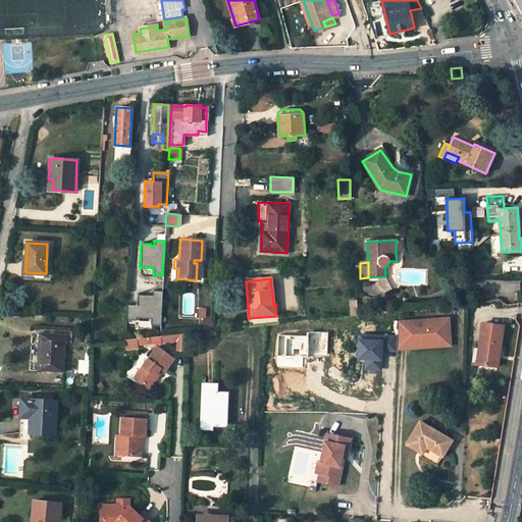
[(137,305),(126,304),(125,320),(150,321),(150,326),(160,326),(162,291),(152,291),(152,295),(151,298),(145,297),(146,295),(137,295),(137,305)]
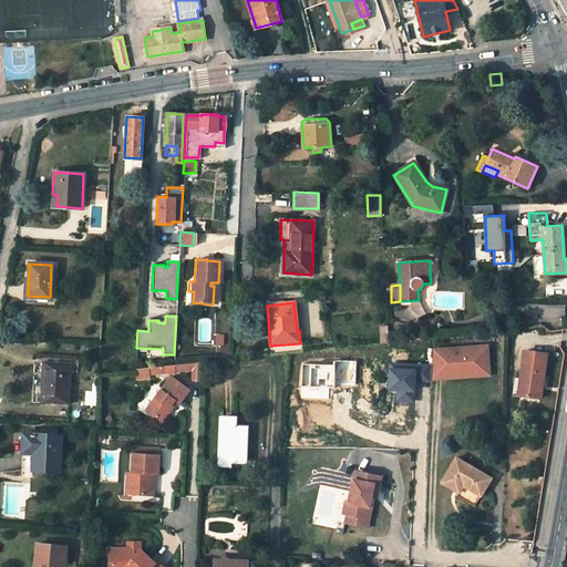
[(487,346),(433,349),(432,380),(446,379),(445,371),(481,369),(480,357),(488,356),(487,346)]
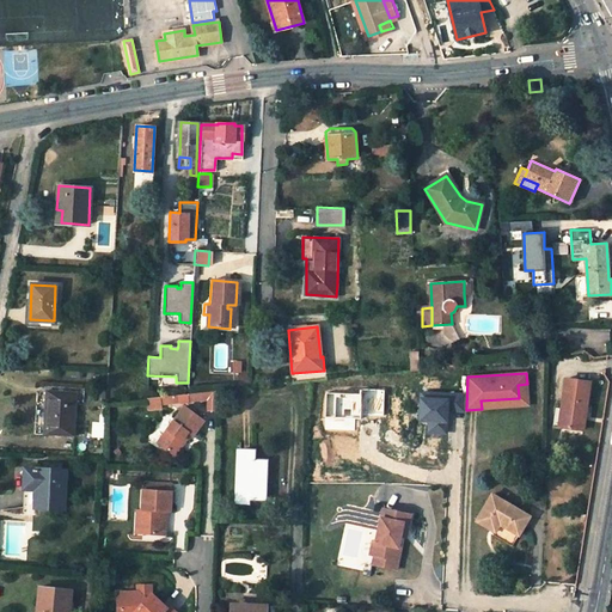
[(588,381),(564,380),(561,410),(564,410),(563,428),(583,429),(585,411),(582,410),(582,407),(585,408),(588,381)]
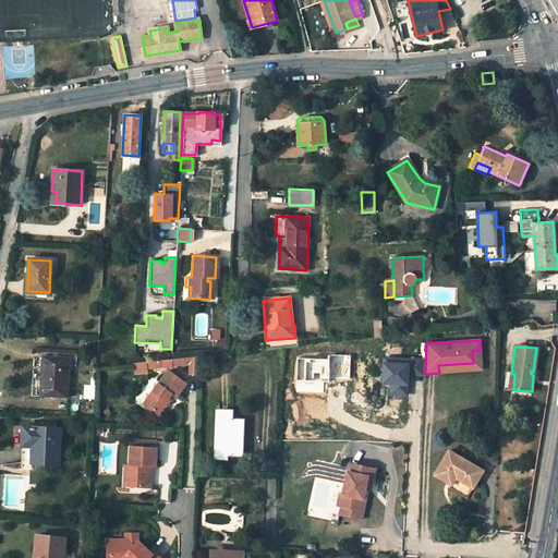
[(438,365),(439,373),(482,370),(481,350),(472,351),(473,363),(438,365)]
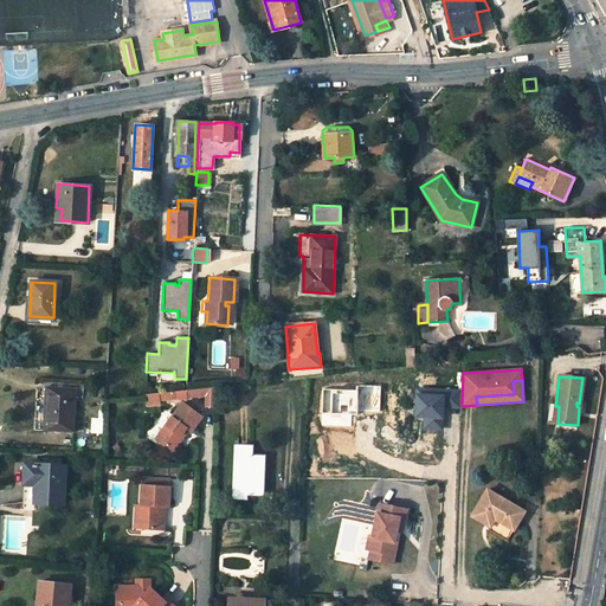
[(358,388),(322,387),(321,425),(352,426),(352,414),(358,416),(358,411),(380,412),(381,385),(358,385),(358,388)]
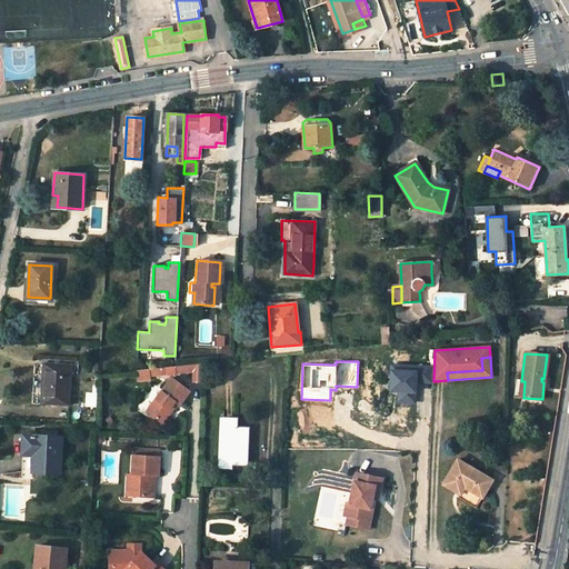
[(200,365),(138,369),(139,378),(191,373),(192,380),(201,379),(200,365)]
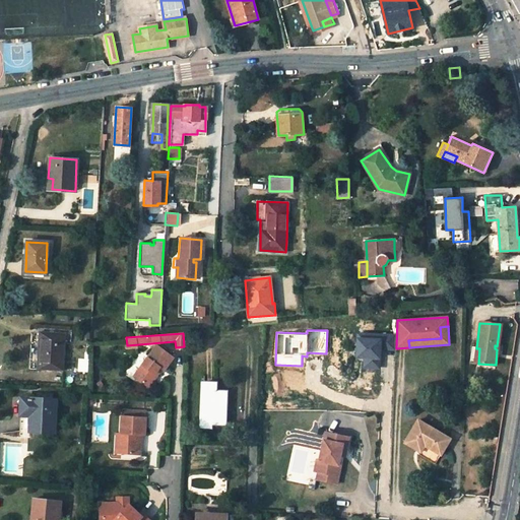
[(62,370),(64,335),(40,334),(38,369),(62,370)]
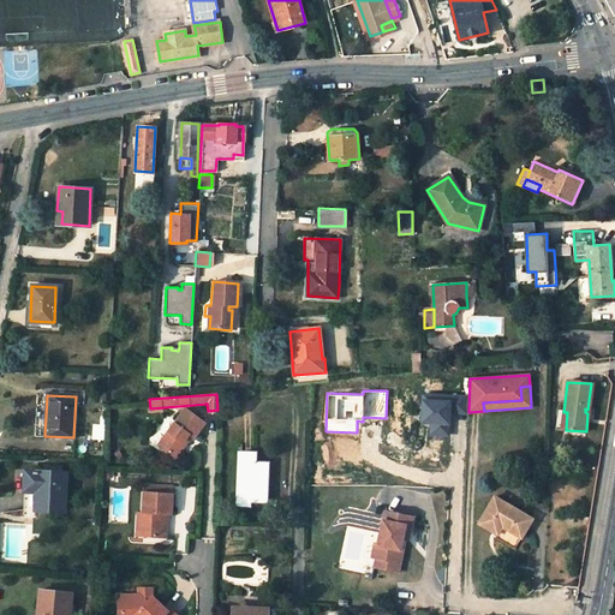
[(184,442),(189,434),(192,436),(193,437),(204,423),(185,408),(157,445),(175,458),(186,443),(184,442)]
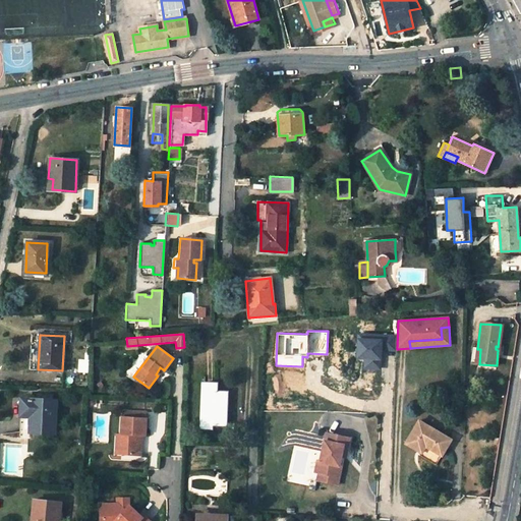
[(216,384),(203,383),(200,428),(211,429),(211,425),(225,426),(226,393),(216,392),(216,384)]
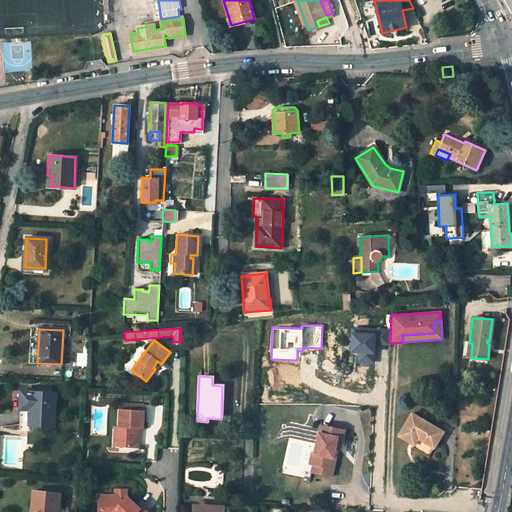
[(53,426),(54,394),(21,392),(20,410),(30,410),(29,424),(53,426)]
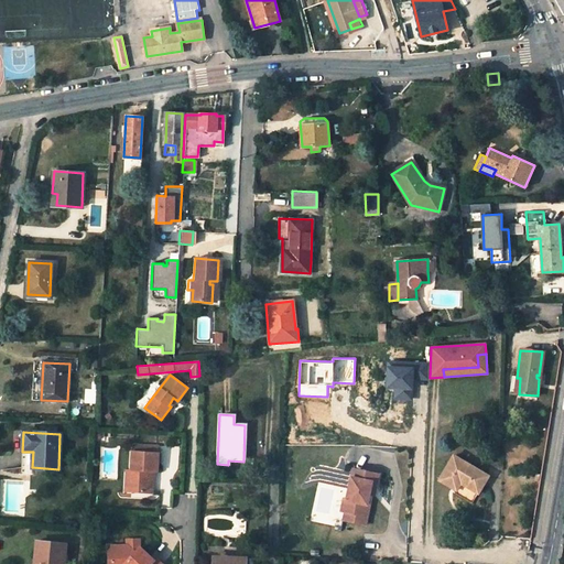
[(132,451),(131,469),(133,469),(131,490),(152,491),(153,477),(149,474),(150,469),(153,469),(156,469),(159,452),(158,452),(133,451),(132,451)]
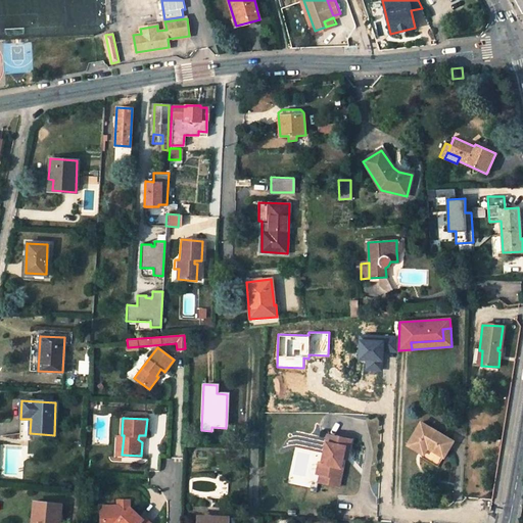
[(19,433),(30,433),(31,419),(20,419),(19,433)]
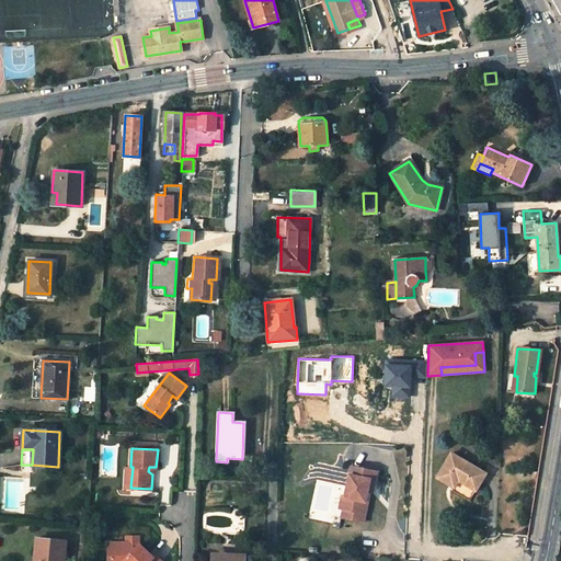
[(470,501),(487,473),(453,453),(437,478),(455,488),(453,491),(470,501)]
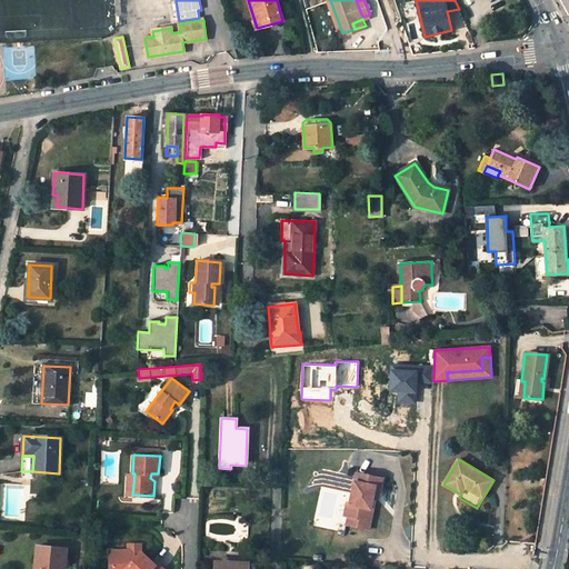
[(380,478),(356,471),(349,502),(346,502),(343,515),(348,516),(361,518),(363,507),(369,508),(371,498),(373,491),(378,492),(380,478)]
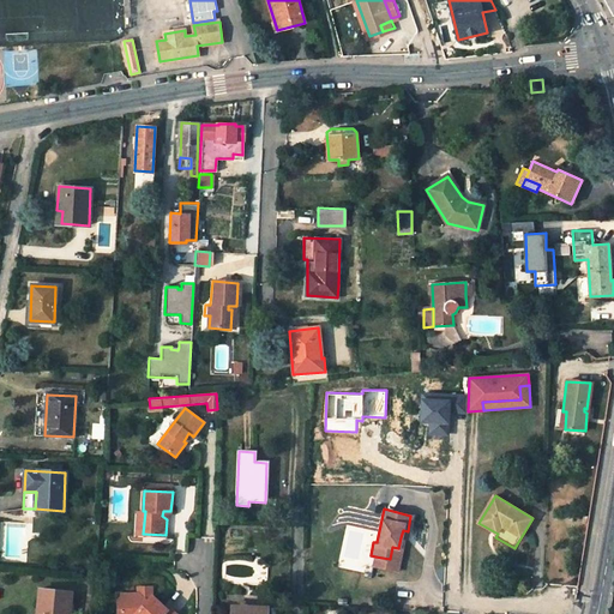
[(397,571),(402,548),(398,548),(392,547),(390,559),(375,557),(373,565),(397,571)]
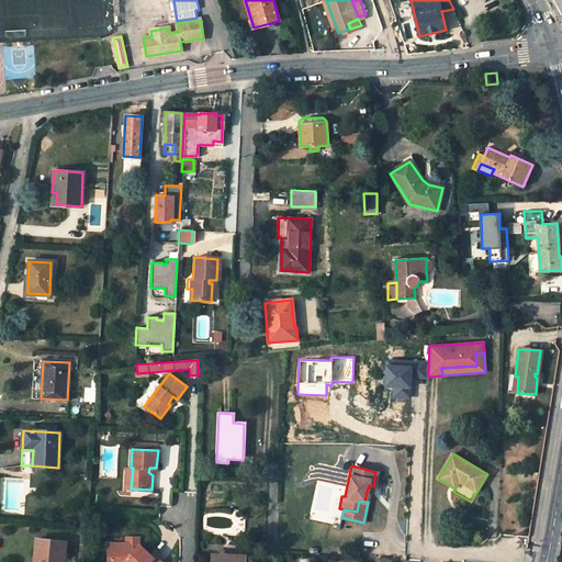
[(153,558),(138,546),(138,537),(125,538),(125,543),(113,544),(114,560),(109,560),(108,561),(160,561),(154,555),(153,558)]
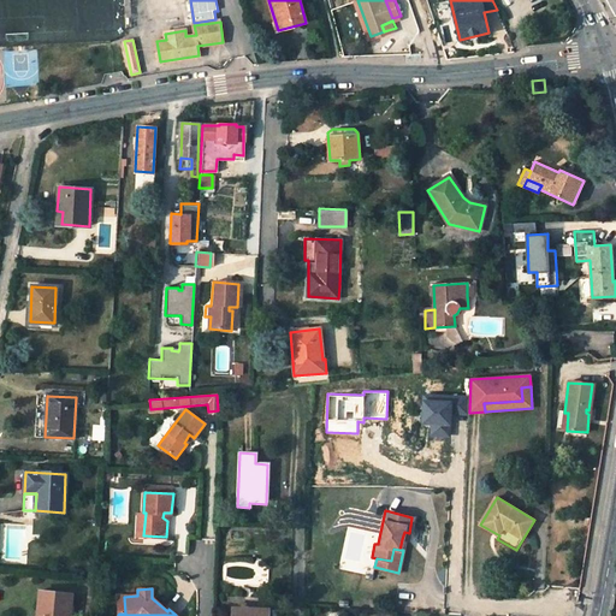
[(67,615),(70,594),(40,591),(37,615),(67,615)]
